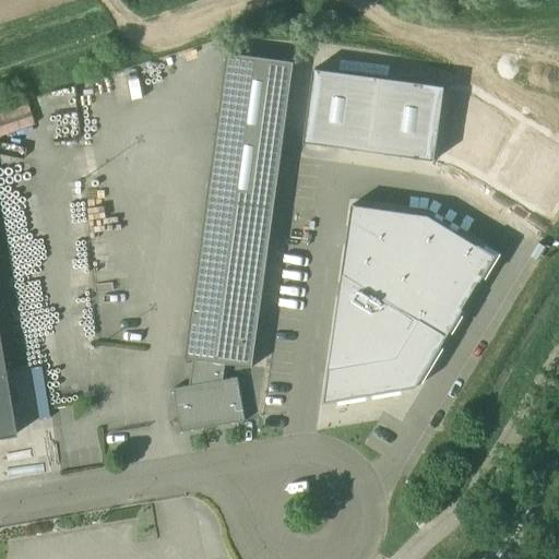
[(174,387),(181,430),(246,418),(238,375),(224,378),(225,361),(252,365),(294,60),(227,50),(186,356),(193,356),(189,383),(174,387)]
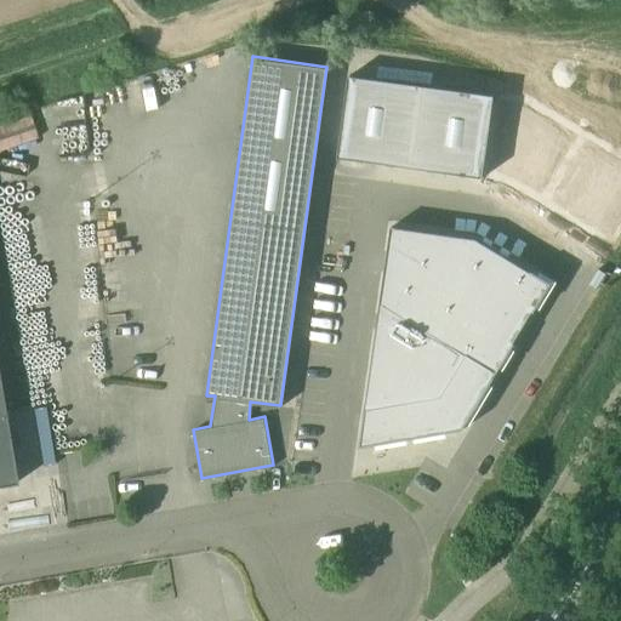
[(348,78),(337,159),(410,170),(421,87),(348,78)]
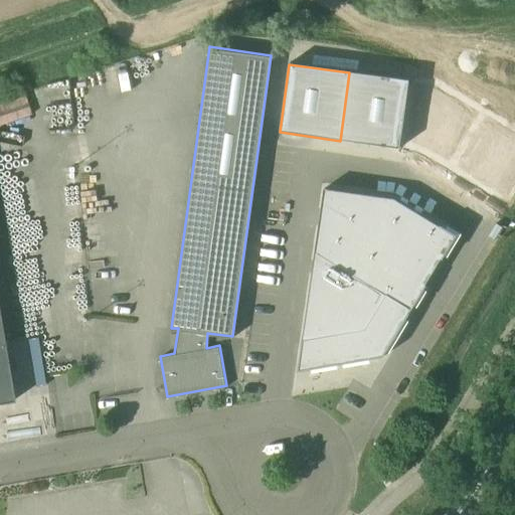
[(349,72),(340,141),(399,150),(409,81),(349,72)]
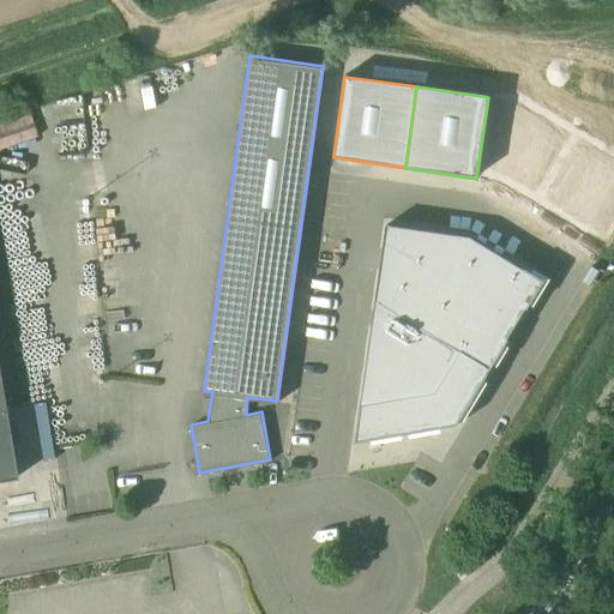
[(488,97),(476,179),(495,181),(534,204),(576,134),(524,103),(488,97)]
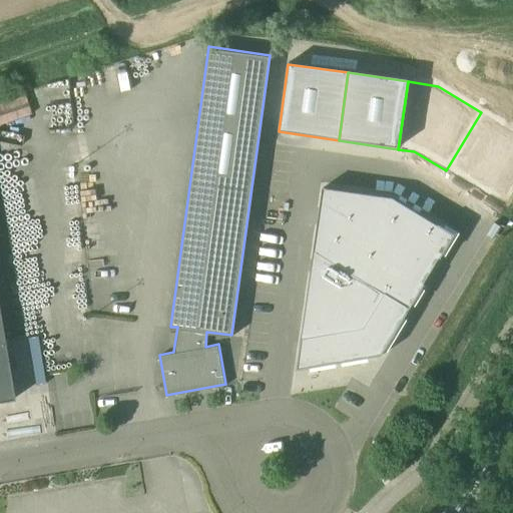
[(512,130),(481,112),(446,170),(504,204),(512,188),(512,130)]
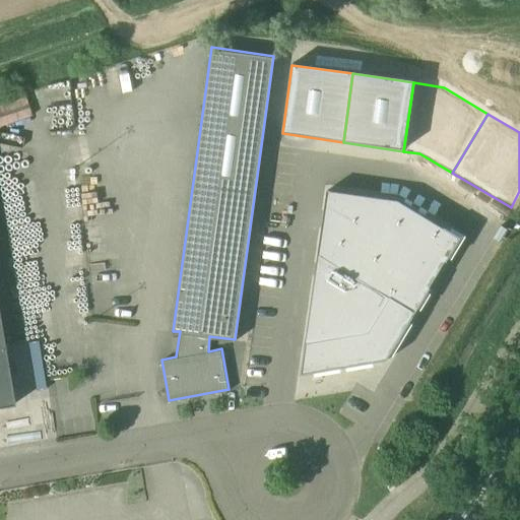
[(322,229),(319,249),(418,309),(431,288),(447,263),(462,238),(445,228),(443,230),(398,202),(327,192),(324,212),(322,229)]
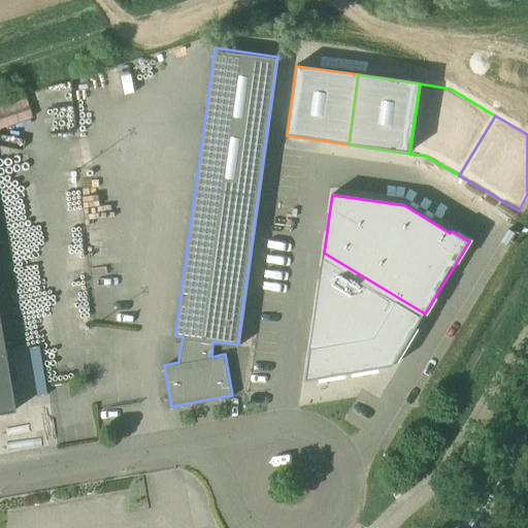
[(320,282),(304,382),(393,367),(425,314),(324,253),(322,268),(320,282)]
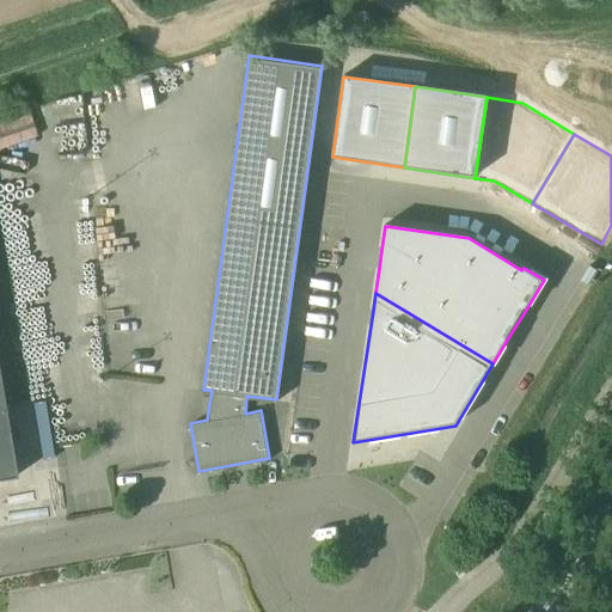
[(0,476),(16,475),(0,383),(0,476)]
